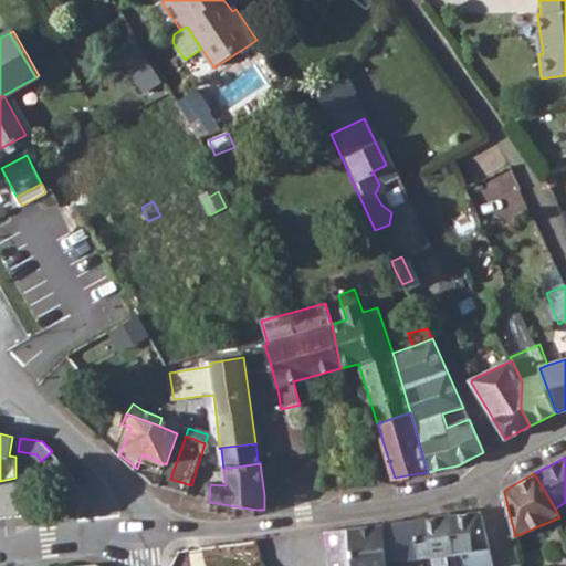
[(475,513),(450,515),(459,565),(494,565),(480,514),(475,513)]
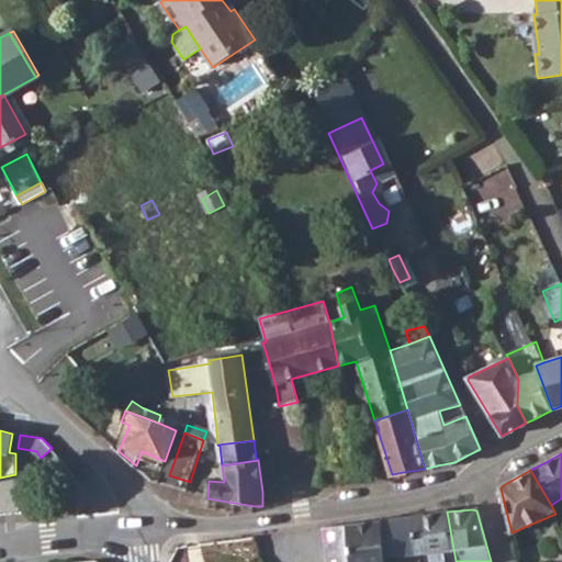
[(430,514),(412,516),(418,552),(418,561),(456,561),(447,512),(430,514)]
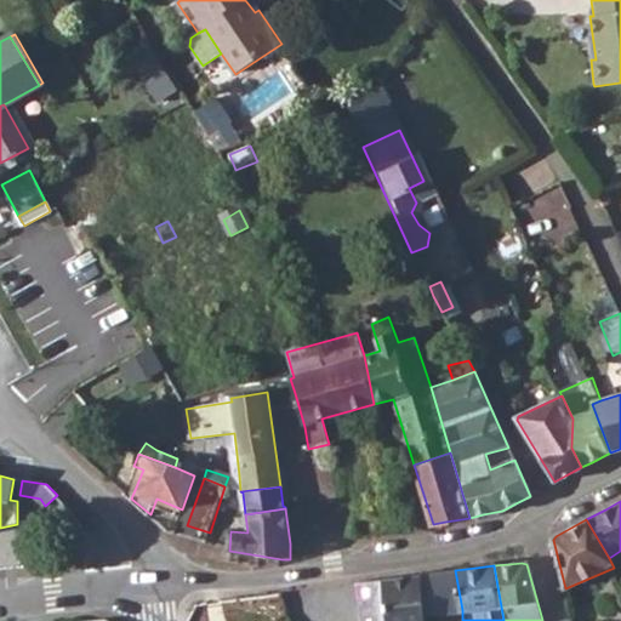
[(421,575),(425,617),(440,615),(440,620),(462,620),(462,610),(455,570),(439,573),(421,575)]
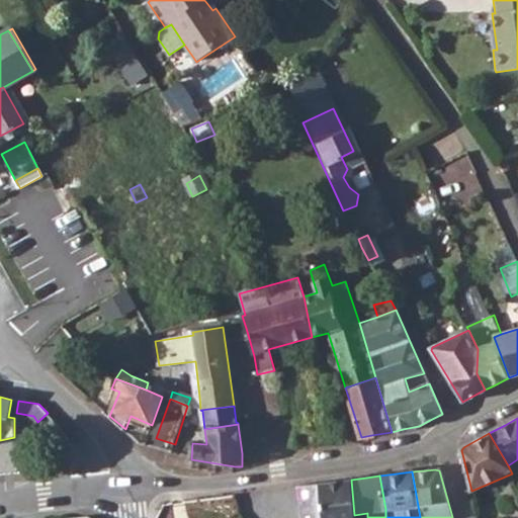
[(329,483),(297,487),(301,517),(354,517),(354,515),(351,480),(329,483)]
